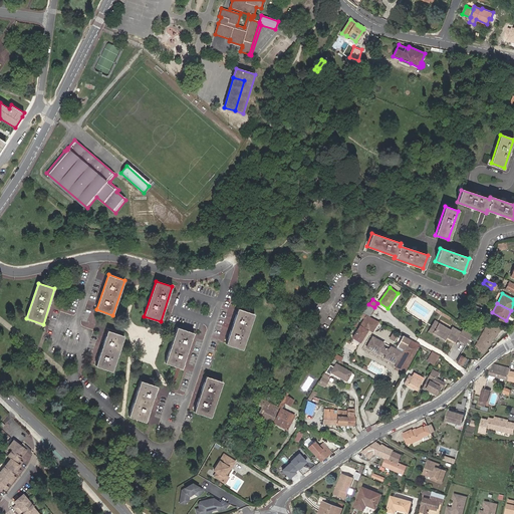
[(368,304),(362,312),(368,316),(374,307),(368,304)]
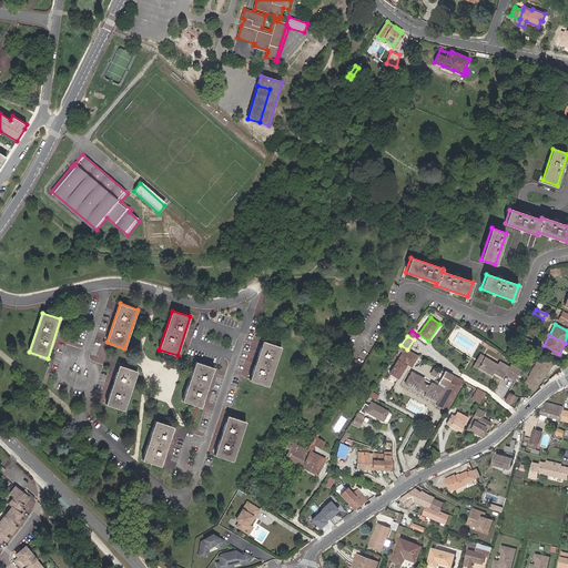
[(523,336),(519,341),(528,346),(531,341),(523,336)]
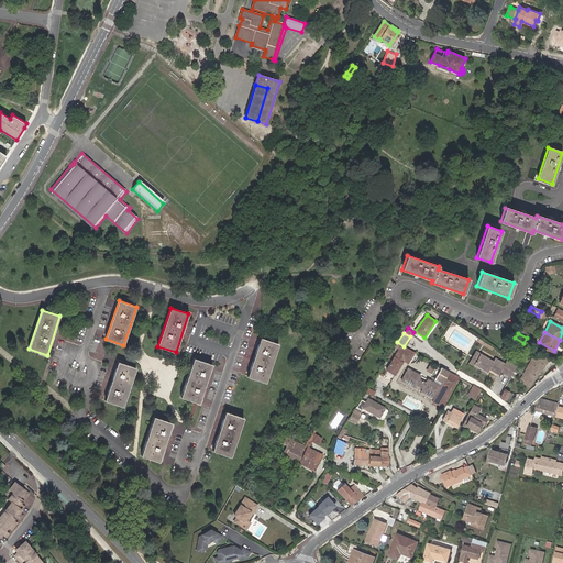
[(265,383),(278,344),(261,338),(247,376),(265,383)]
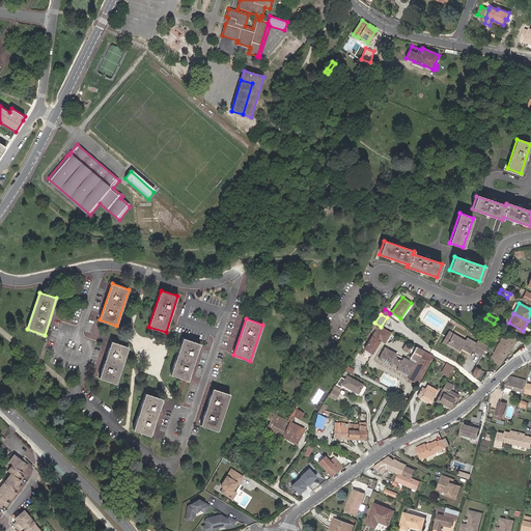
[(522,332),(523,331),(508,323),(507,325),(522,332)]
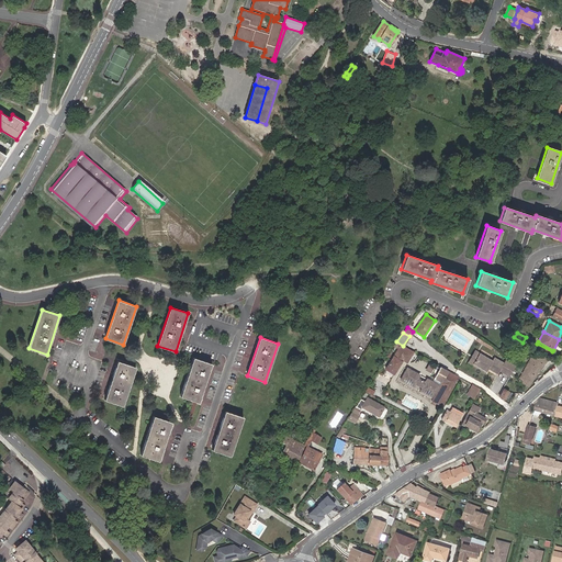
[(414,352),(396,343),(394,346),(398,348),(386,367),(395,372),(403,360),(407,362),(414,352)]
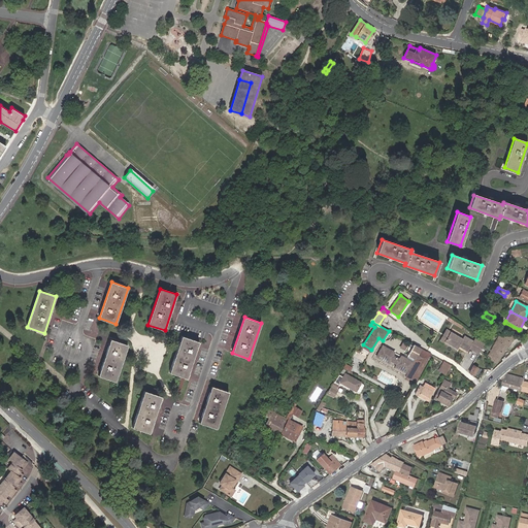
[(444,341),(451,332),(447,330),(440,339),(439,341),(443,343),(456,351),(457,350),(444,341)]
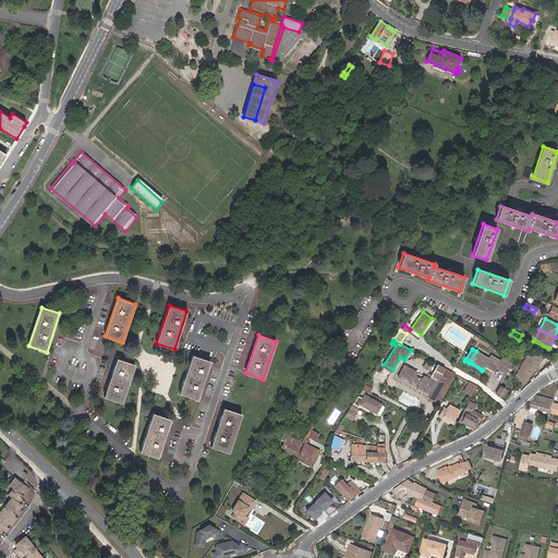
[(488,358),(476,351),(470,361),(483,370),(484,366),(494,372),(496,367),(505,373),(511,363),(501,358),(500,361),(490,355),(488,359),(488,358)]
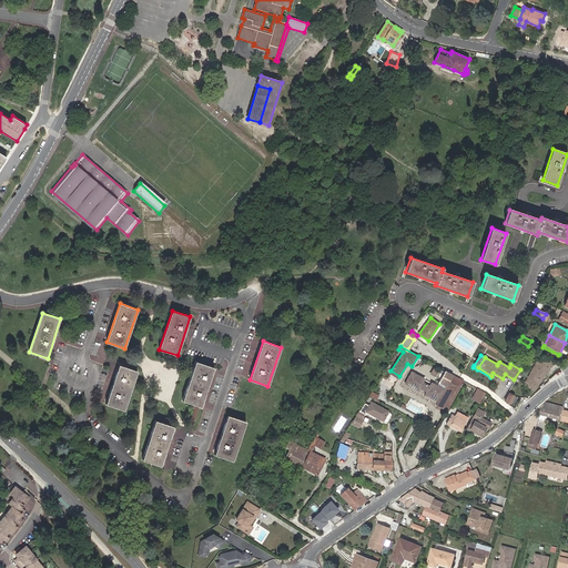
[(534,391),(554,362),(548,357),(544,364),(538,361),(528,377),(524,384),(525,385),(524,387),(527,389),(528,387),(534,391)]
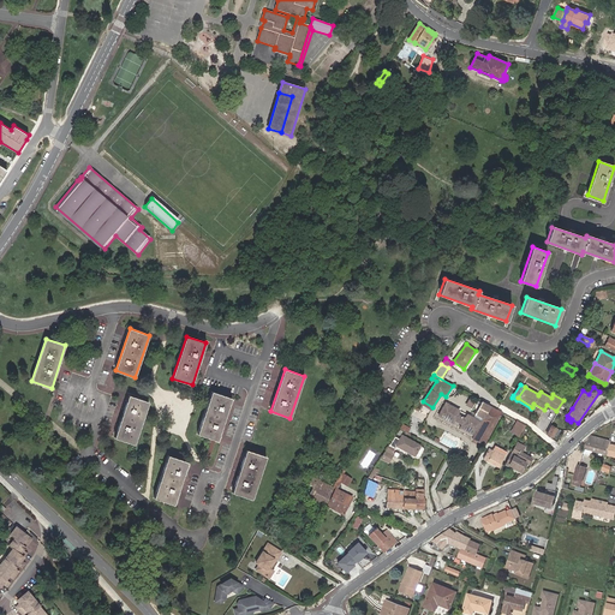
[(218,441),(232,399),(212,392),(198,434),(218,441)]
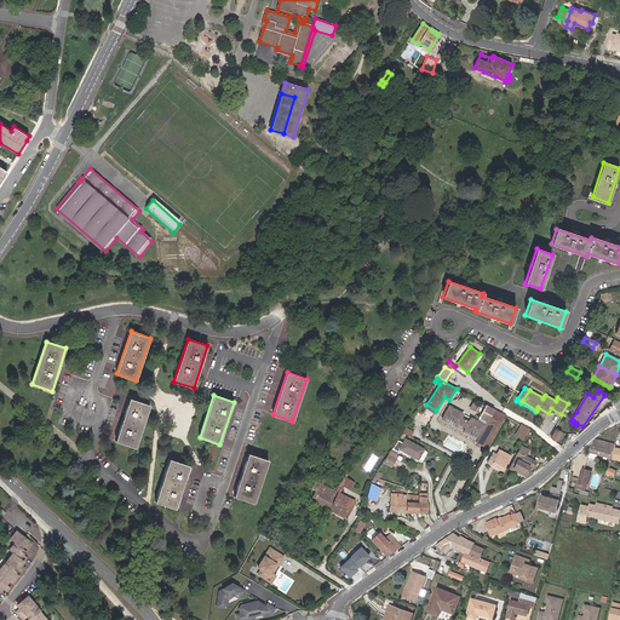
[(136,448),(150,406),(130,399),(115,441),(136,448)]
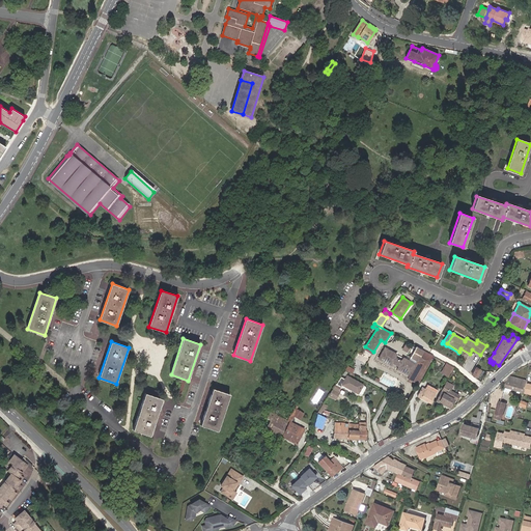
[(407,342),(402,347),(408,352),(412,346),(407,342)]
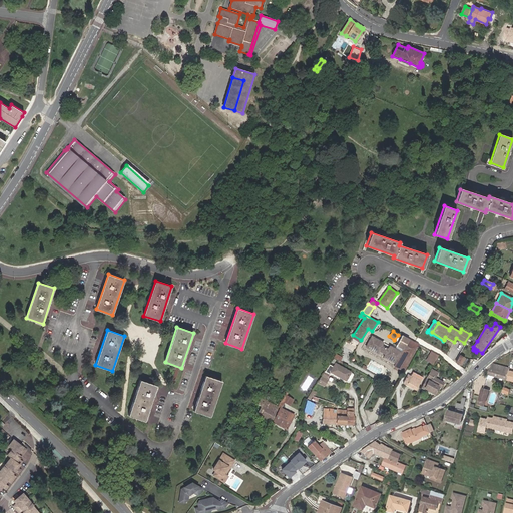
[(404,371),(419,345),(411,340),(402,335),(397,343),(396,345),(403,349),(401,352),(394,348),(393,348),(390,346),(388,349),(382,346),(384,343),(372,336),(366,347),(378,353),(379,351),(385,354),(384,357),(395,363),(393,366),(404,371)]
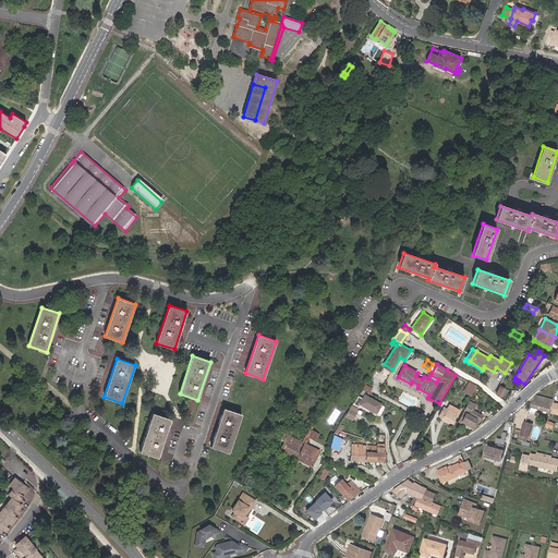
[(463,392),(471,396),(474,390),(466,386),(463,392)]
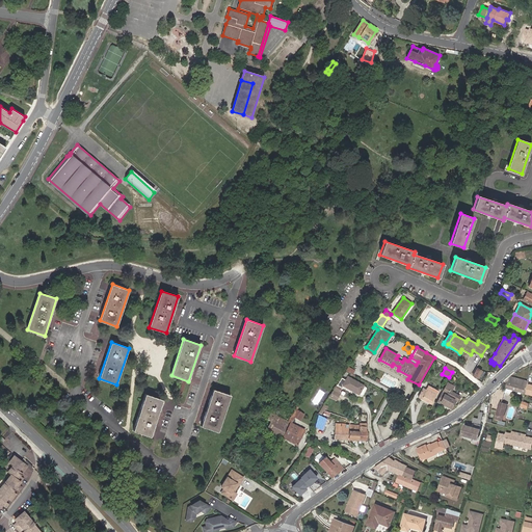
[(478,377),(481,371),(477,369),(473,375),(478,377)]
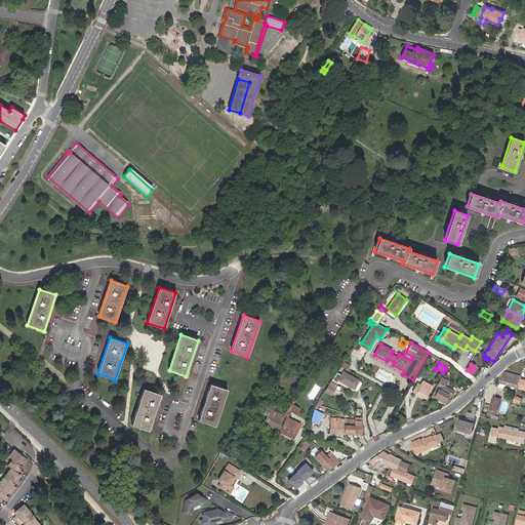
[(332,380),(332,379),(330,382),(335,385),(338,380),(354,389),(359,380),(344,371),(341,375),(337,373),(332,380)]
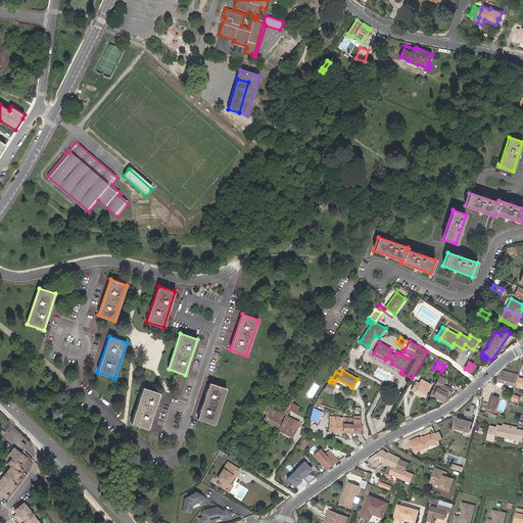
[(519,376),(513,374),(505,371),(498,377),(497,382),(505,384),(516,387),(519,378),(519,376)]
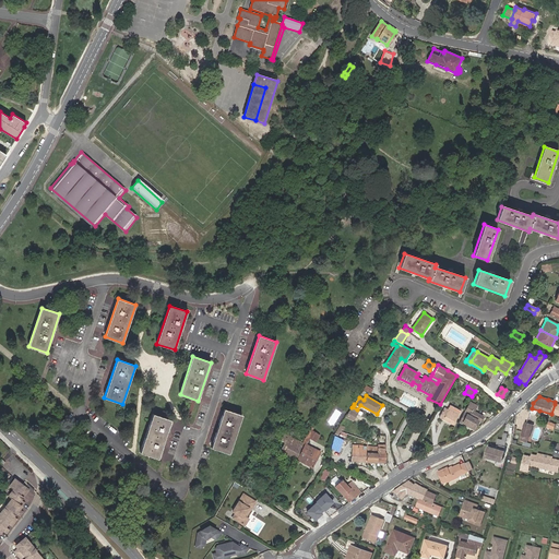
[(474,411),(477,405),(471,402),(460,421),(474,429),(479,421),(480,421),(484,416),(474,411)]
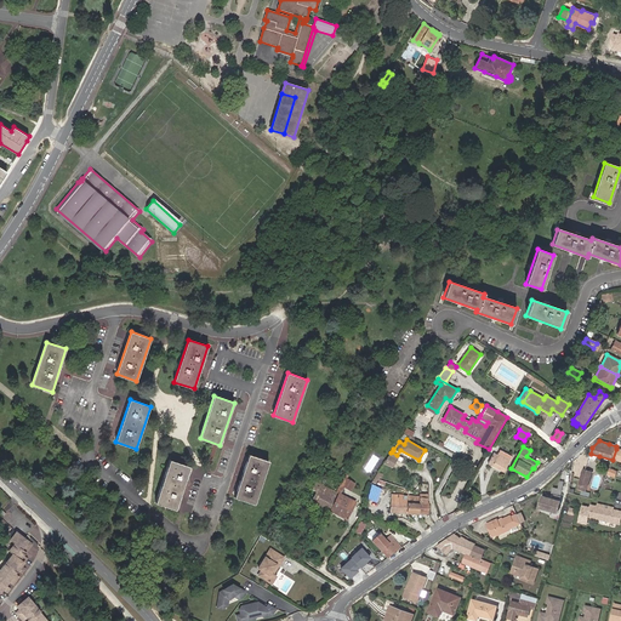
[(502,472),(511,456),(500,450),(497,455),(494,453),(488,463),(502,472)]
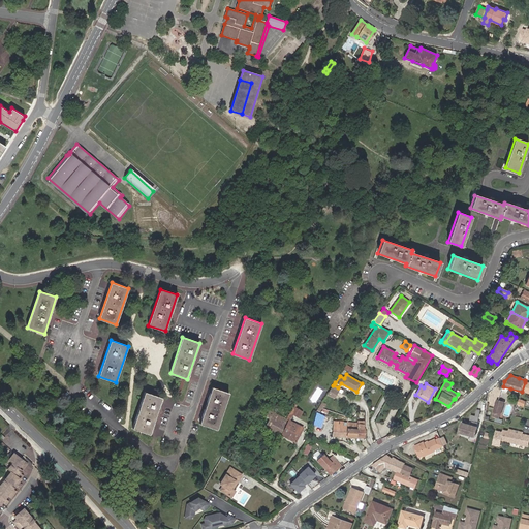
[(338,387),(333,385),(327,395),(334,398),(339,390),(338,389),(338,387)]
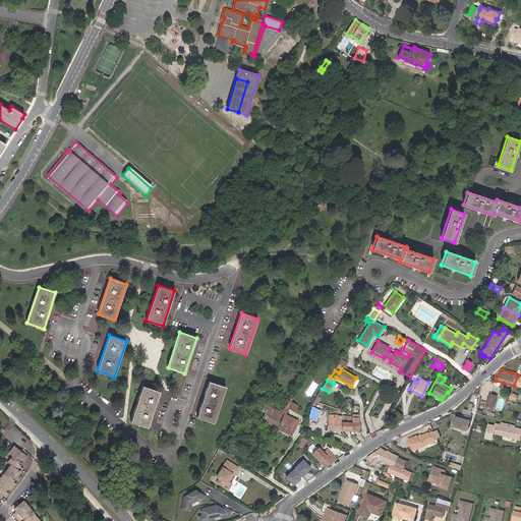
[(213,423),(225,387),(209,381),(196,417),(213,423)]
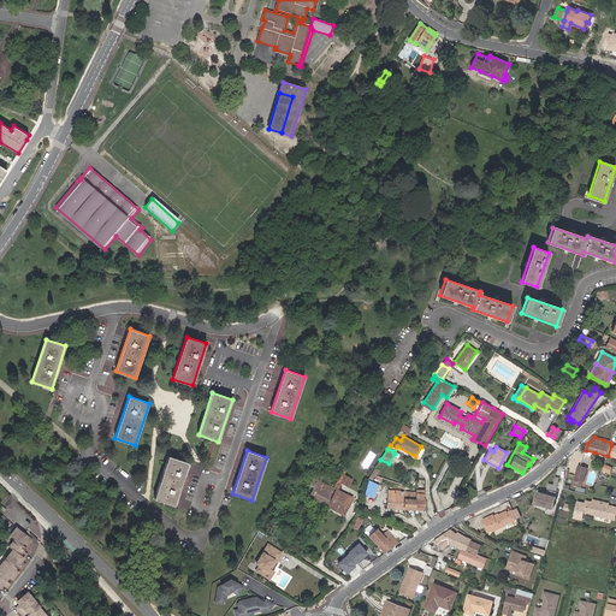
[(175,505),(189,463),(169,456),(154,498),(175,505)]
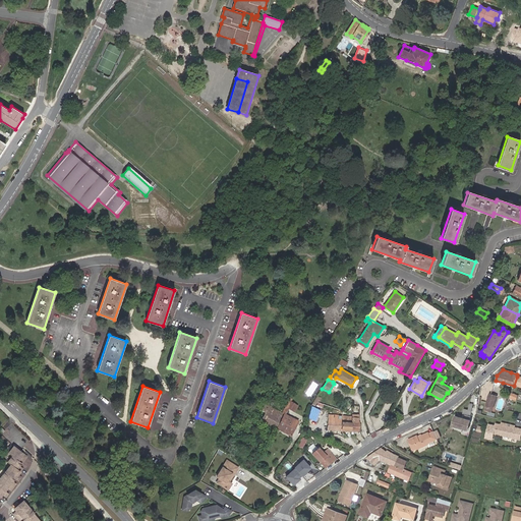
[(497,396),(488,393),(483,409),(493,412),(497,396)]
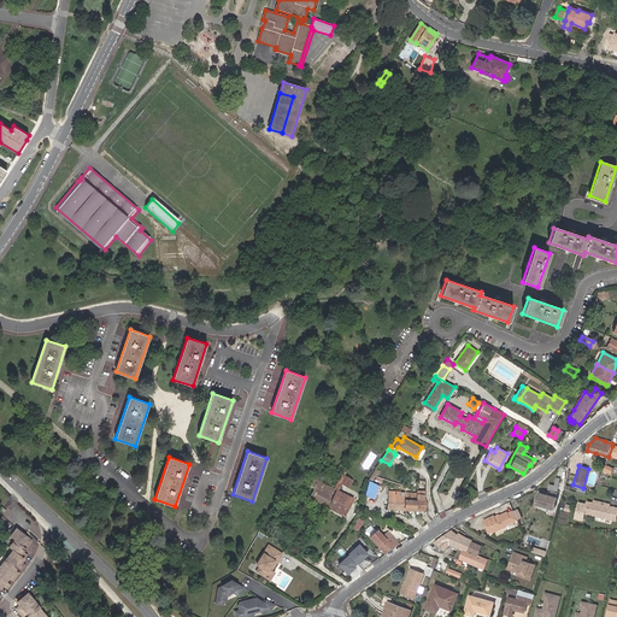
[(557,491),(560,479),(556,477),(553,485),(548,485),(547,489),(557,491)]
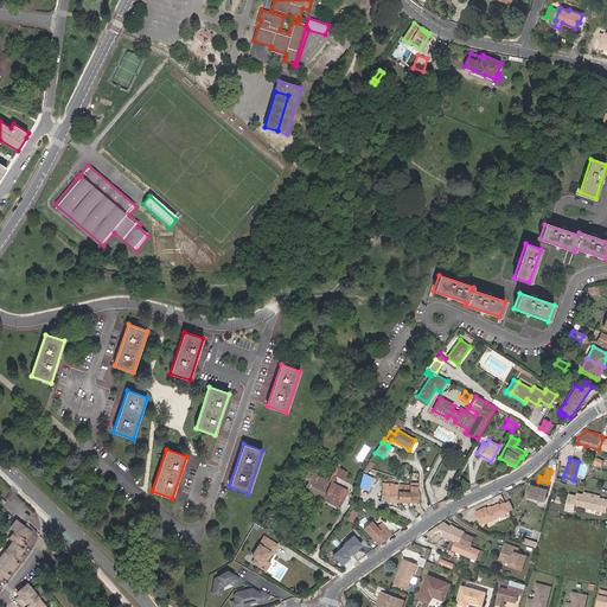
[(305,490),(323,499),(331,481),(328,480),(318,475),(308,471),(305,478),(310,480),(305,490)]
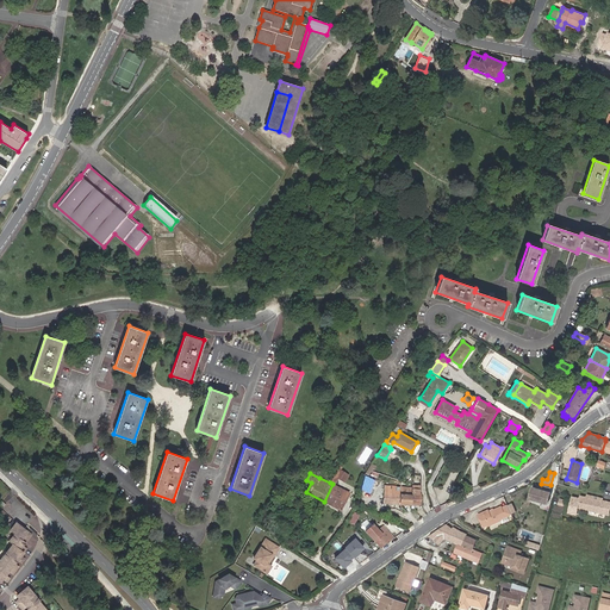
[(367,477),(365,477),(361,489),(369,493),(374,481),(367,477)]
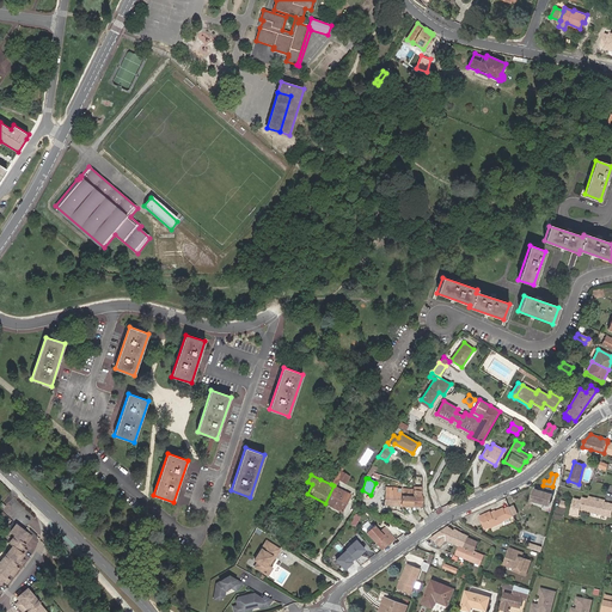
[(334,485),(325,503),(342,512),(350,495),(335,487),(337,482),(334,481),(331,484),(334,485)]
